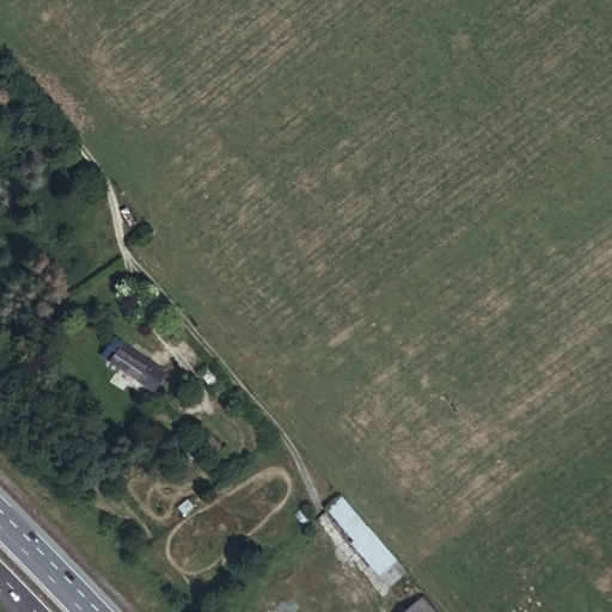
[(155,367),(147,361),(151,357),(124,338),(111,359),(144,383),(155,367)]
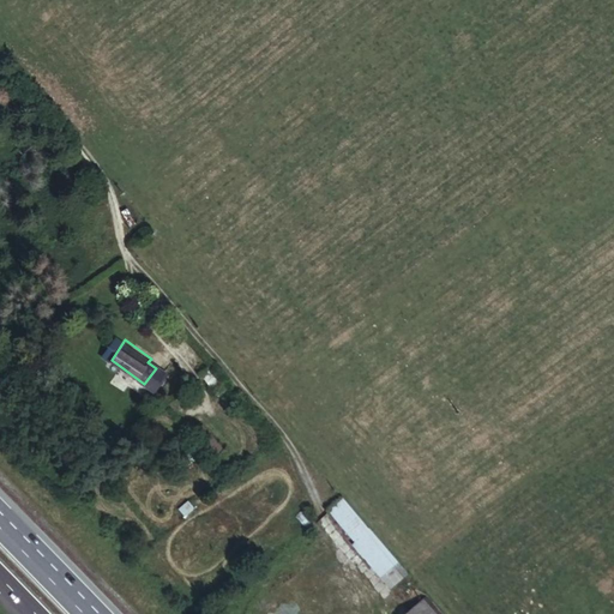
[(156,392),(169,373),(151,359),(148,362),(156,368),(144,384),(156,392)]
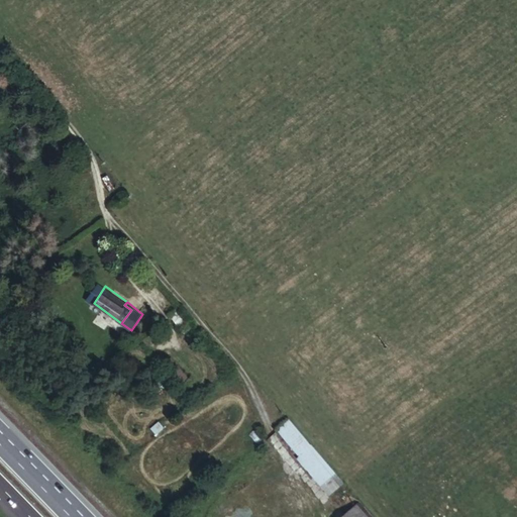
[(342,485),(310,446),(307,446),(287,420),(278,429),(298,454),(294,456),(327,498),(342,485)]
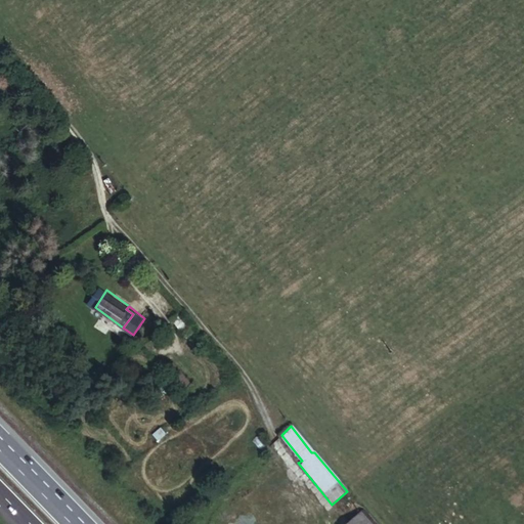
[(374,523),(363,511),(346,523),(374,523)]
